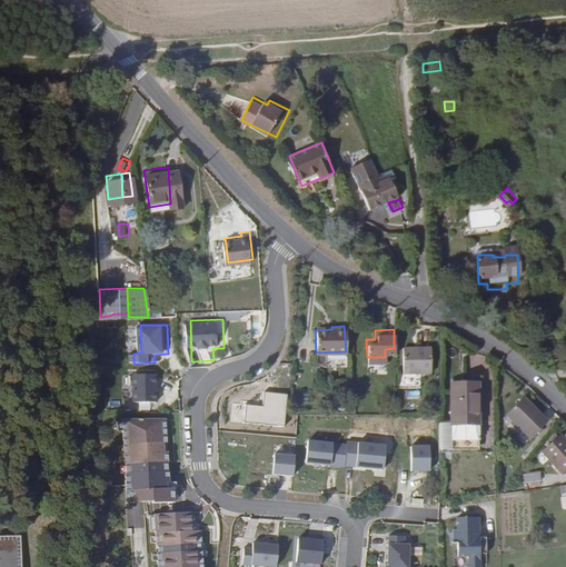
[(399,364),(429,362),(427,337),(398,338),(399,364)]
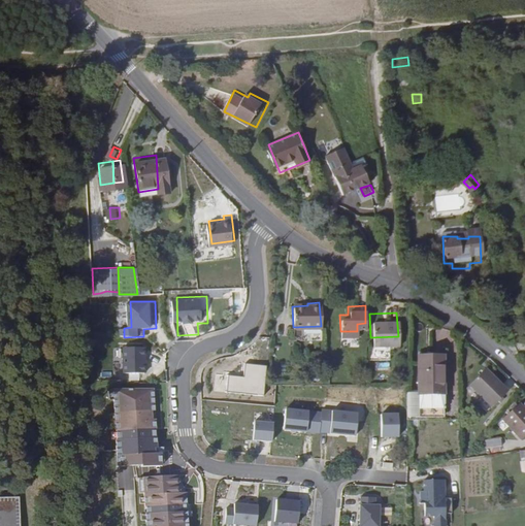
[(127,346),(126,372),(150,373),(152,346),(127,346)]
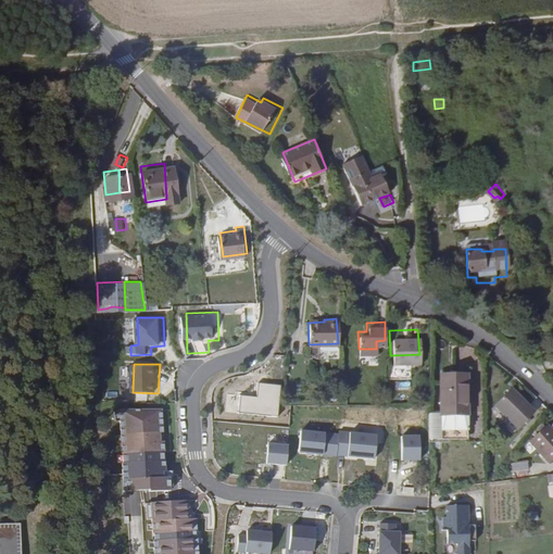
[(440,410),(466,410),(467,410),(465,370),(438,372),(440,410)]
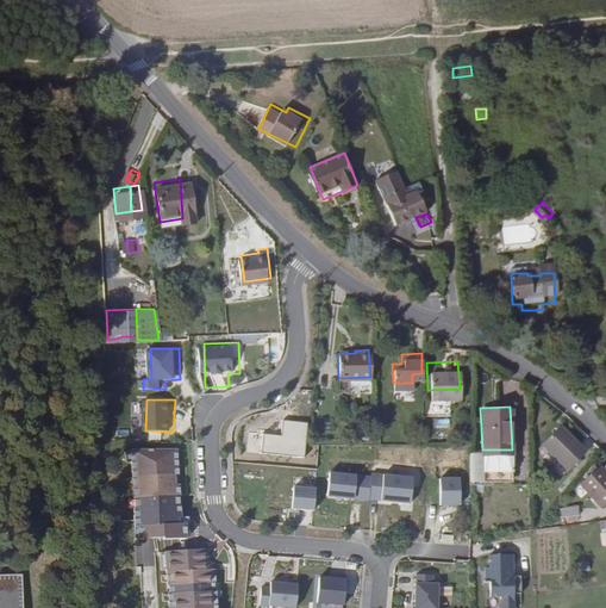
[(543,444),(573,466),(588,447),(558,425),(543,444)]
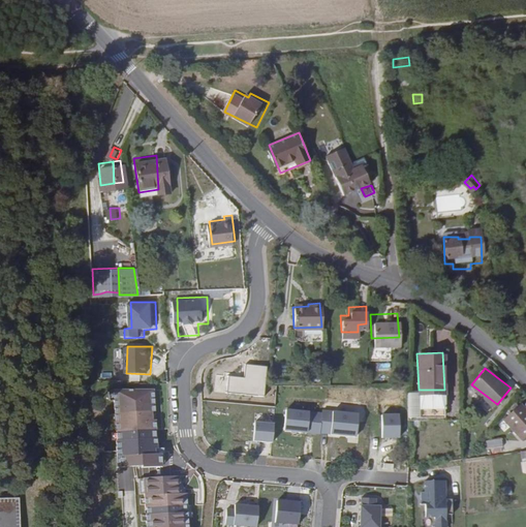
[(240,394),(267,395),(268,377),(241,375),(240,394)]
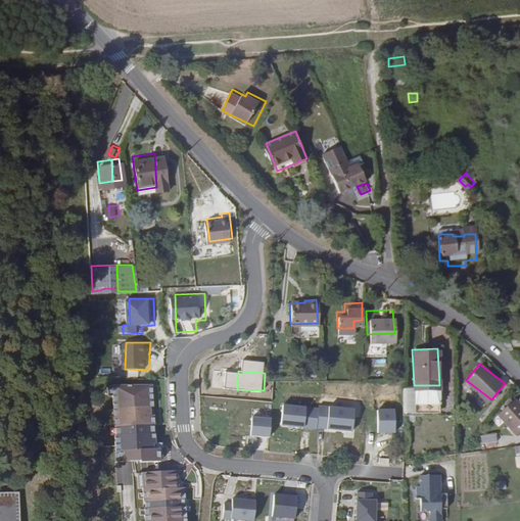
[(135,483),(135,463),(162,463),(161,383),(120,384),(121,461),(121,483),(135,483)]
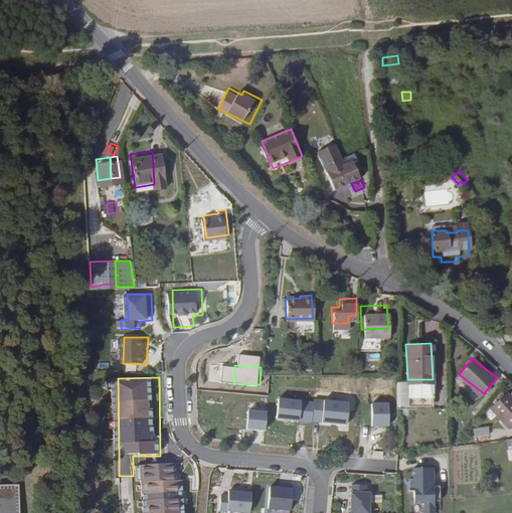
[(396,379),(397,403),(433,402),(432,379),(407,379),(396,379)]
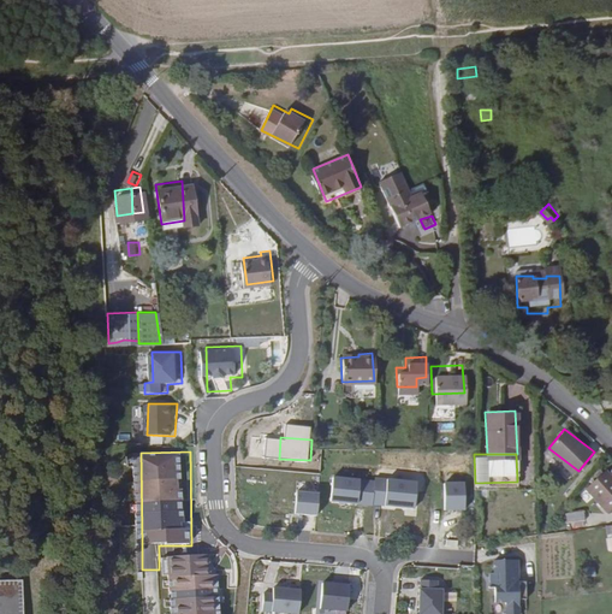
[(588,483),(610,507),(611,506),(611,472),(606,466),(588,483)]
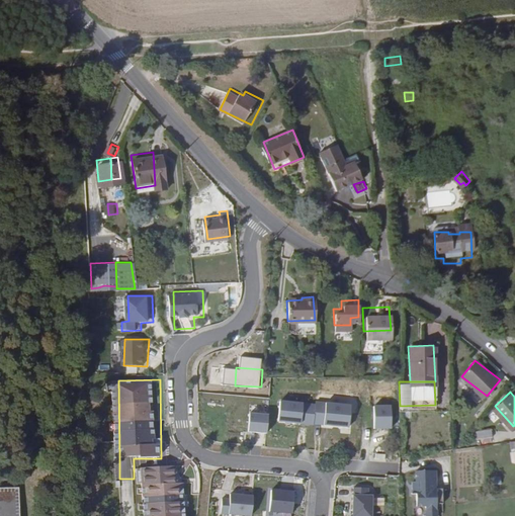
[(280,422),(356,426),(358,403),(281,400),(280,422)]
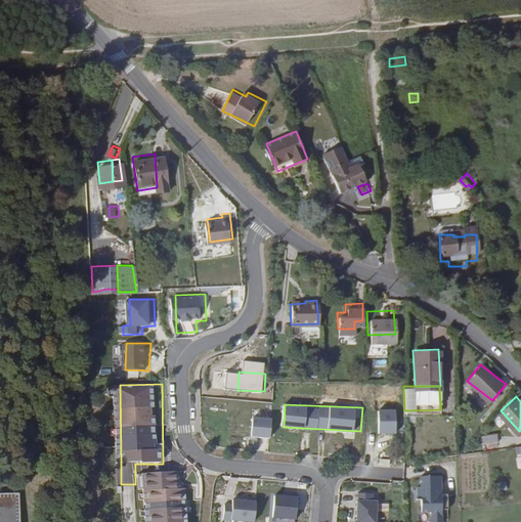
[(270,418),(271,409),(259,408),(258,417),(270,418)]
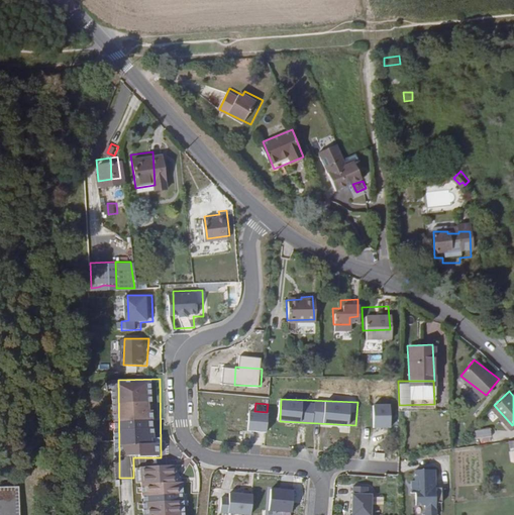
[(376,428),(397,428),(397,403),(375,404),(376,428)]
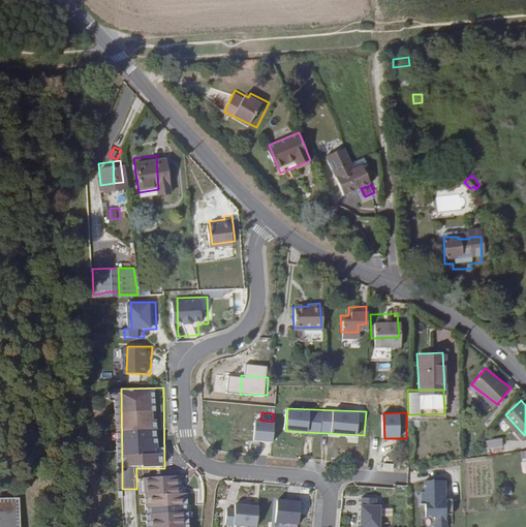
[(257,422),(257,441),(280,442),(280,422),(257,422)]
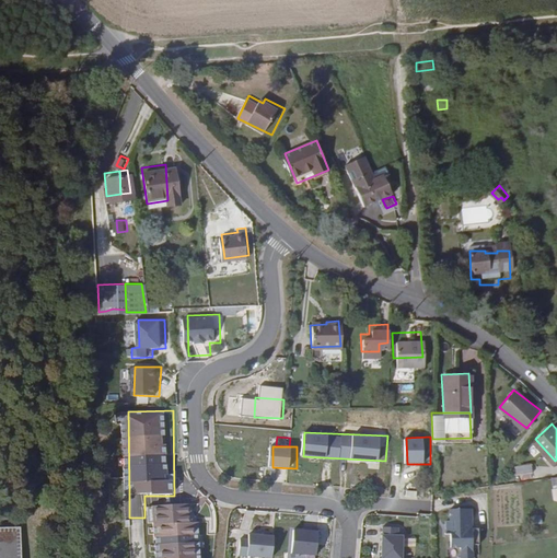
[(518,462),(519,471),(535,469),(533,461),(518,462)]
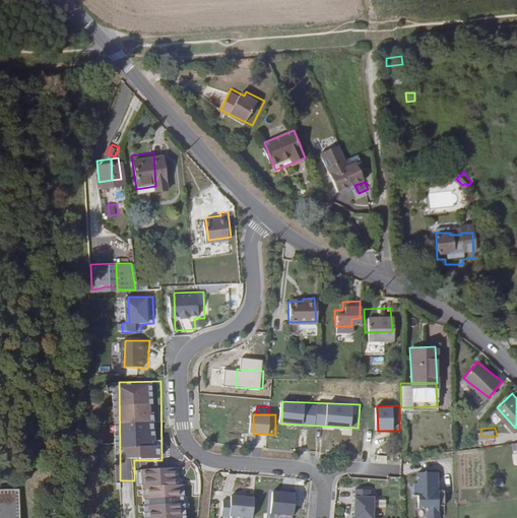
[(441,484),(442,466),(422,465),(421,475),(417,475),(416,487),(419,487),(419,499),(429,500),(428,512),(439,512),(440,498),(446,499),(447,486),(441,484)]
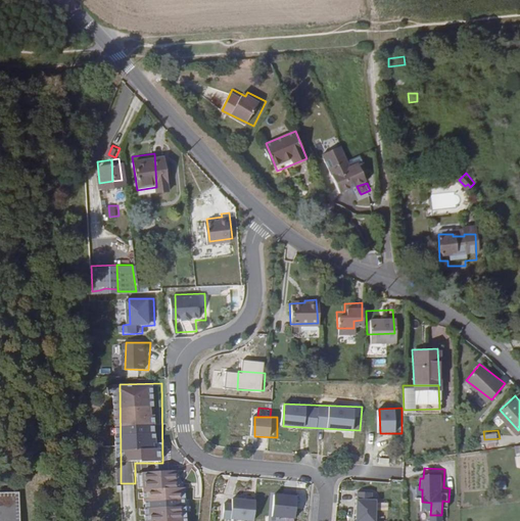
[(149,471),(150,520),(188,520),(186,469),(149,471)]
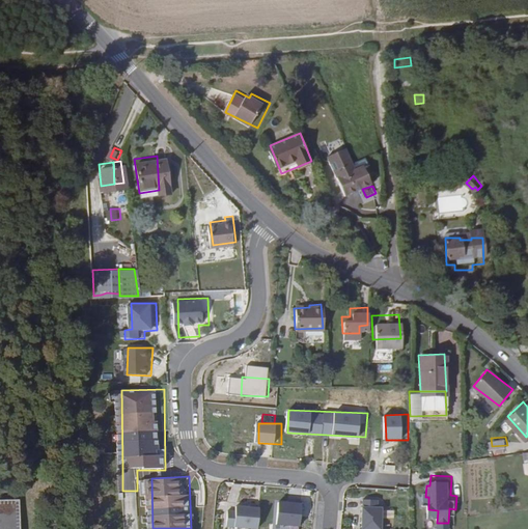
[(0,528),(25,528),(25,490),(0,489),(0,528)]
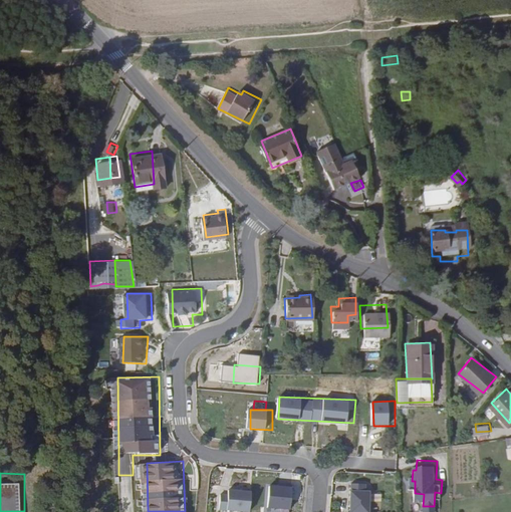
[(269,485),(270,509),(299,509),(298,485),(269,485)]
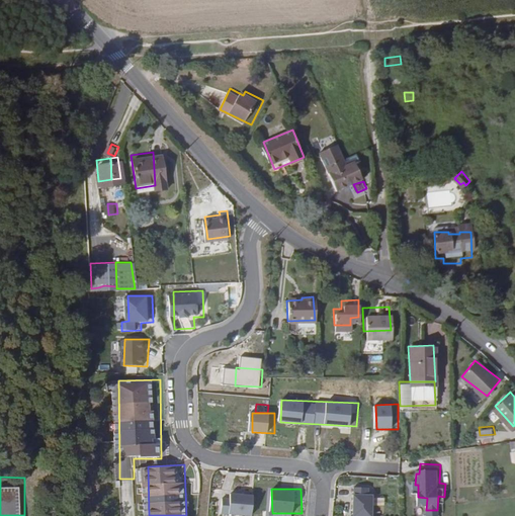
[(225,515),(257,515),(259,515),(260,494),(225,493),(225,515)]
